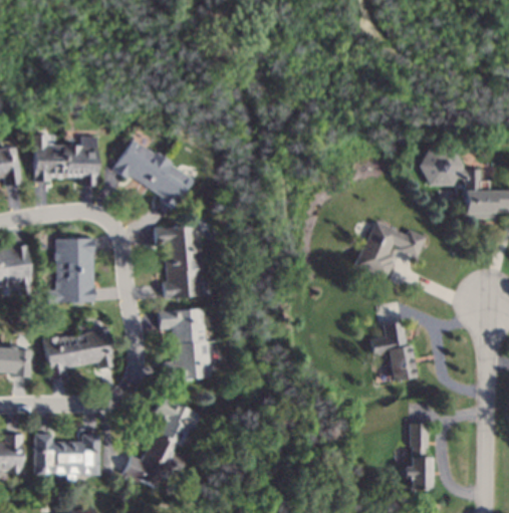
[(96,186),(96,137),(80,137),(80,146),(47,146),(47,135),(34,135),(34,182),(50,182),(50,178),(79,178),(79,186),(96,186)]
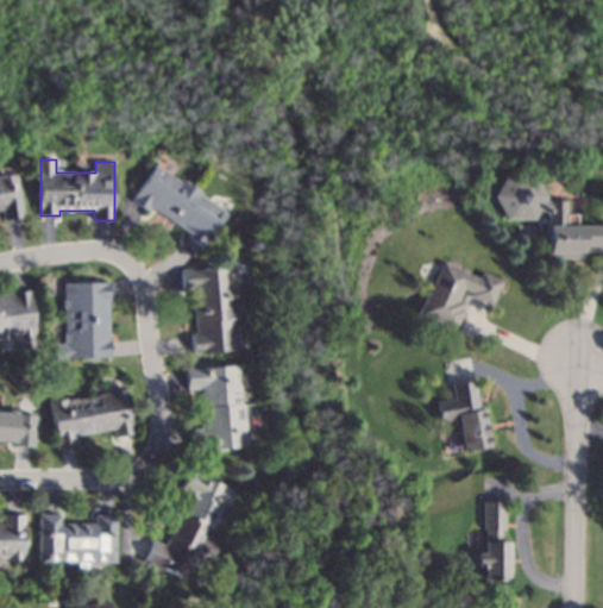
[(136,200),(190,232),(188,237),(206,248),(228,210),(156,167),(136,200)]
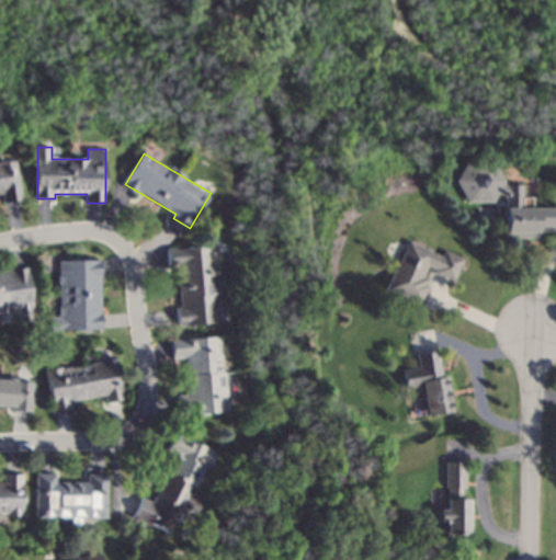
[(0,195),(3,195),(4,203),(22,201),(19,162),(0,163),(0,195)]
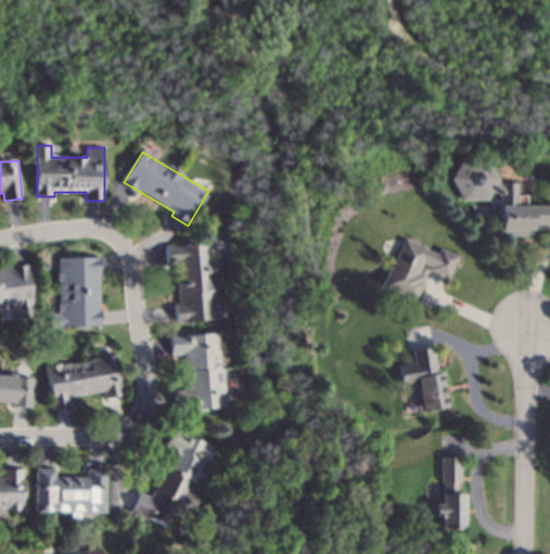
[(549,206),(527,206),(527,196),(520,196),(520,183),(501,183),(501,179),(491,160),(490,160),(459,162),(459,189),(464,200),(493,200),(493,193),(503,193),(503,230),(507,235),(536,235),(536,229),(549,229),(549,206)]
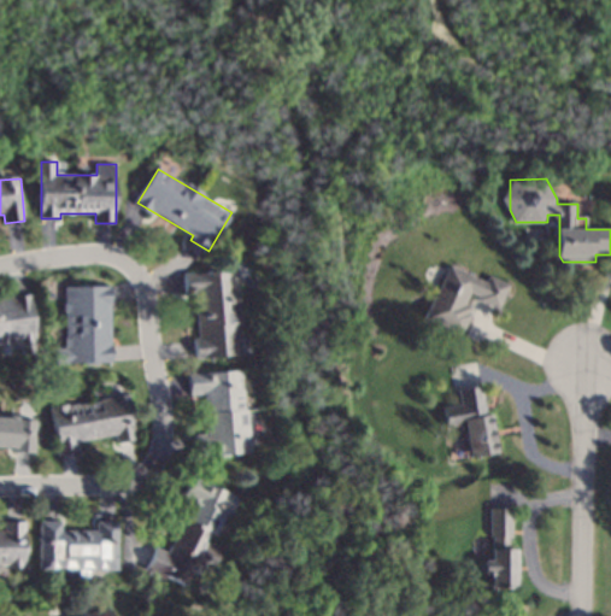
[(503,309),(512,285),(491,276),(489,281),(451,265),(428,321),(464,336),(475,310),(466,306),(471,295),(503,309)]
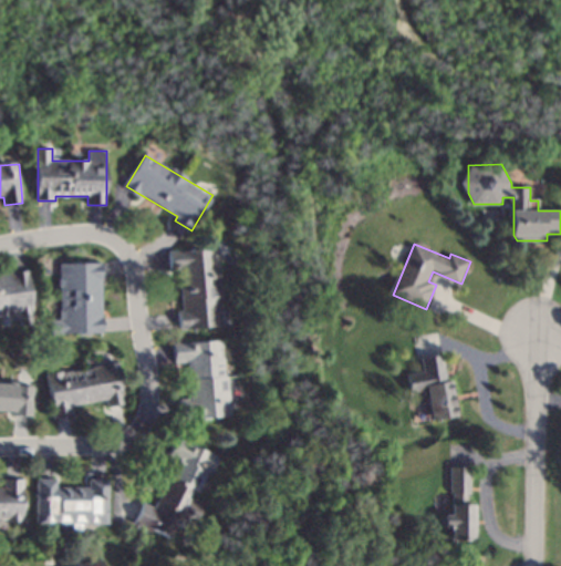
[(180,329),(224,327),(219,248),(170,251),(172,269),(180,269),(184,311),(179,311),(180,329)]
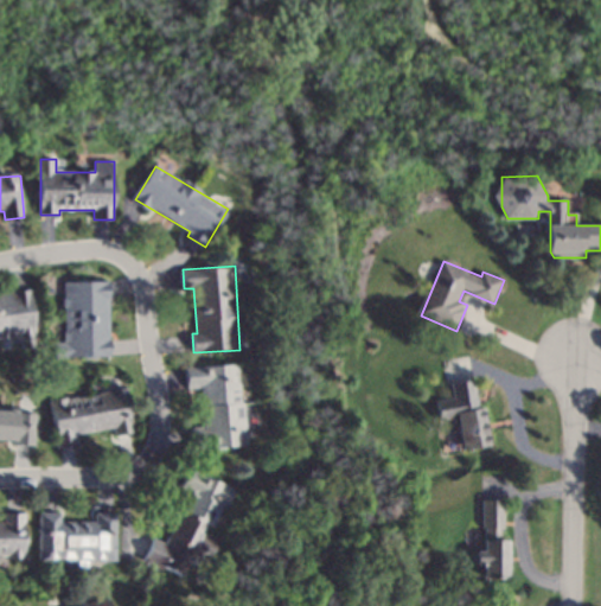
[(112,356),(110,281),(65,282),(66,343),(57,343),(57,358),(112,356)]
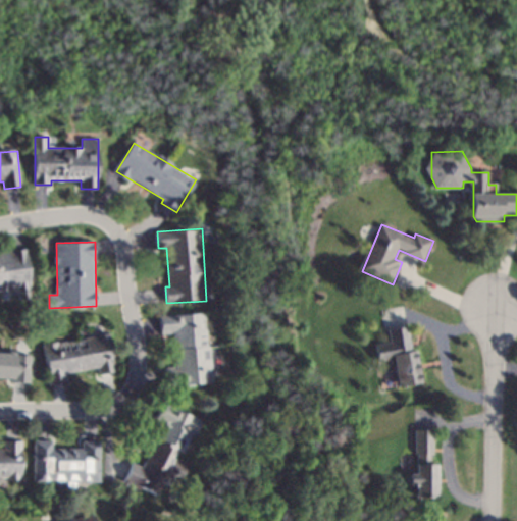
[(0,252),(0,291),(18,290),(20,302),(33,301),(29,250),(0,252)]
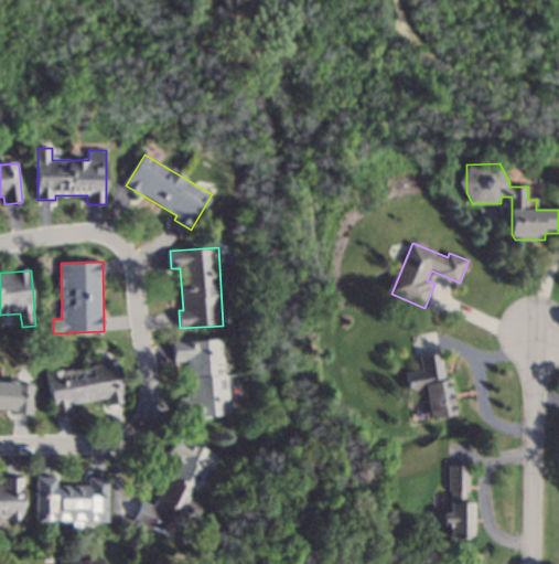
[(174,342),(175,362),(190,361),(192,398),(182,398),(183,418),(229,415),(224,339),(174,342)]
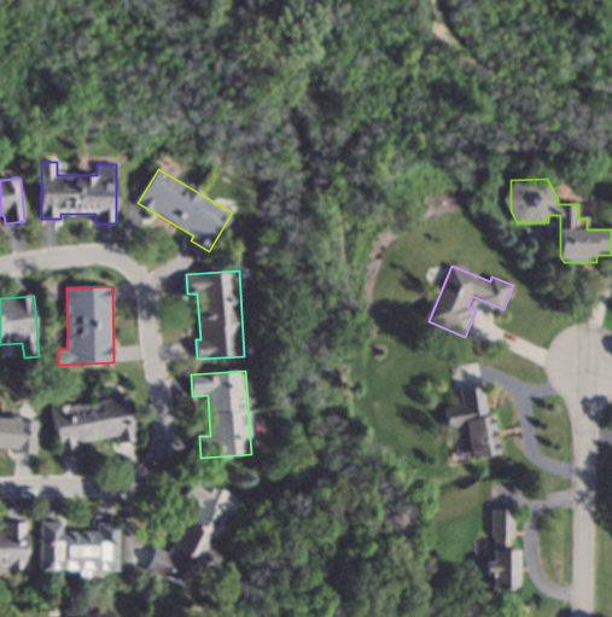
[(471,458),(502,454),(496,414),(490,415),(485,386),(461,390),(464,406),(446,408),(449,428),(467,425),(471,458)]
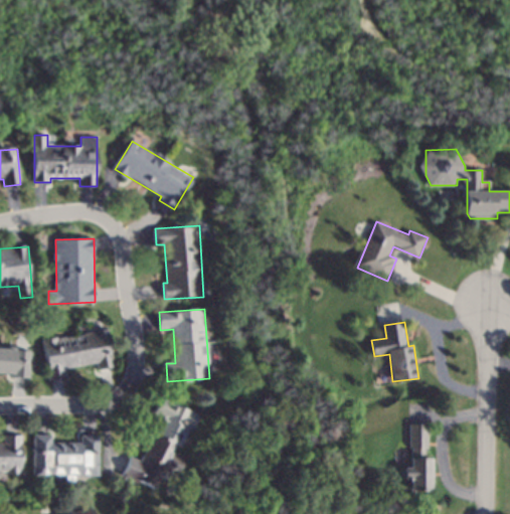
[(115,367),(110,330),(43,340),(49,380),(67,377),(66,368),(98,363),(99,370),(115,367)]
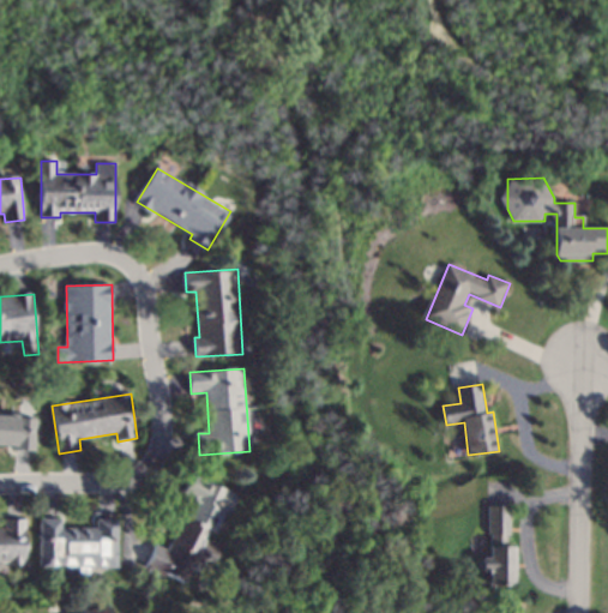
[(38,419),(0,415),(0,446),(36,450),(38,419)]
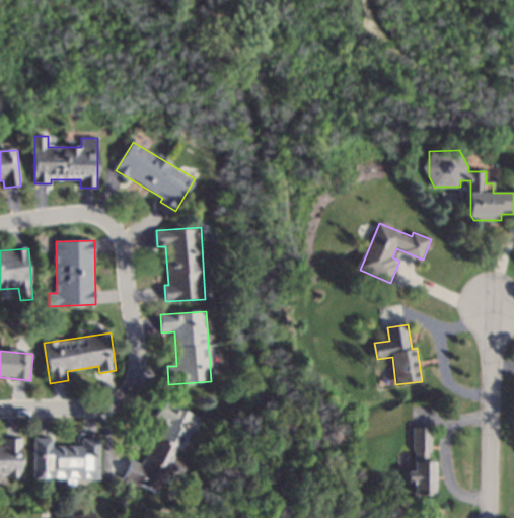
[(200,418),(164,400),(156,418),(164,421),(144,465),(133,460),(124,478),(158,495),(167,476),(178,482),(188,461),(174,455),(177,447),(185,451),(200,418)]
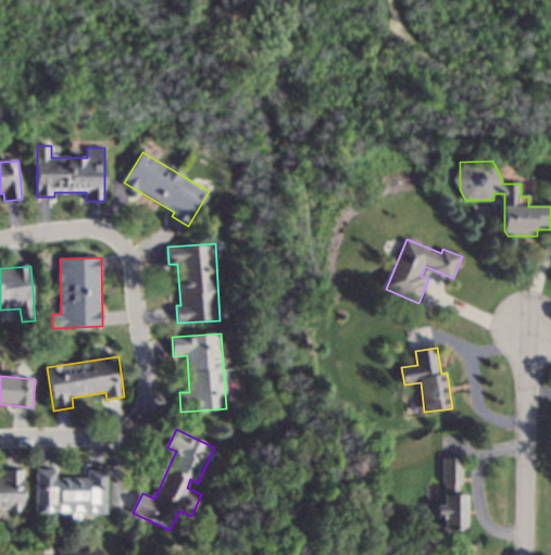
[(468,528),(468,495),(463,495),(464,458),(446,458),(445,505),(438,505),(438,517),(445,518),(445,528),(468,528)]
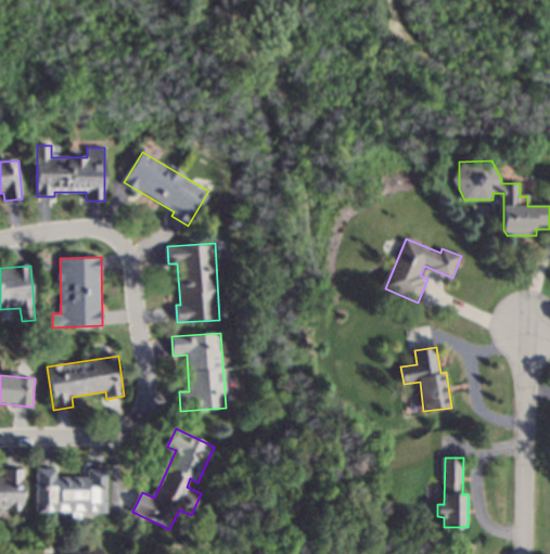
[(0,512),(24,512),(24,468),(5,468),(5,477),(0,477),(0,512)]
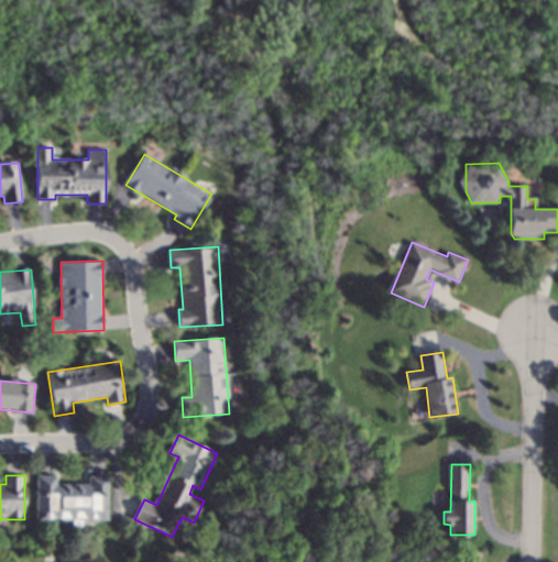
[(109,519),(109,475),(90,475),(90,484),(58,484),(58,475),(37,475),(39,520),(109,519)]
